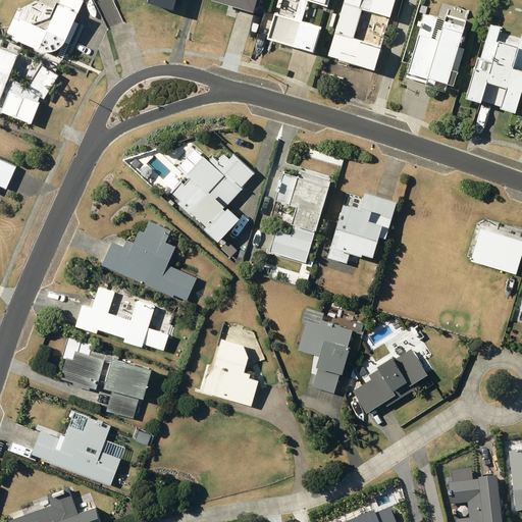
[(10,33),(9,35),(39,48),(42,49),(45,49),(49,49),(52,48),(55,47),(57,45),(60,43),(62,40),(68,43),(77,22),(71,19),(72,17),(73,17),(81,0),(57,0),(57,1),(44,28),(17,14),(16,18),(12,16),(6,31),(10,33)]
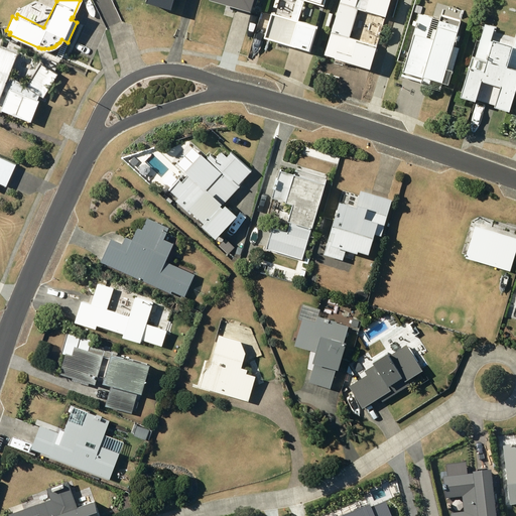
[(142,0),(143,1),(170,8),(172,0),(142,0)]
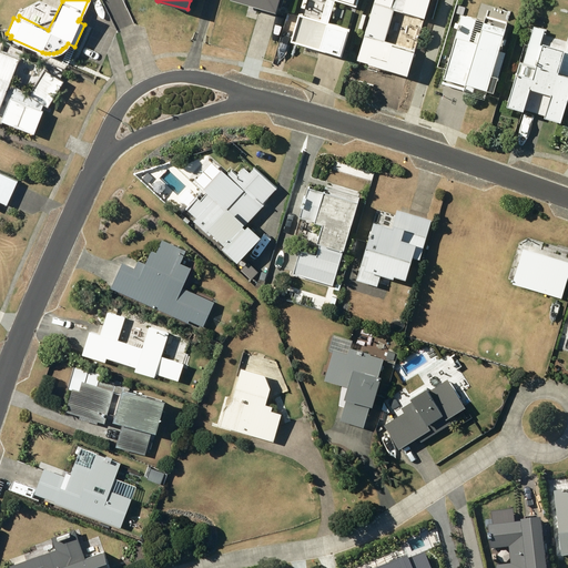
[(232,0),(232,1),(277,13),(281,0),(232,0)]
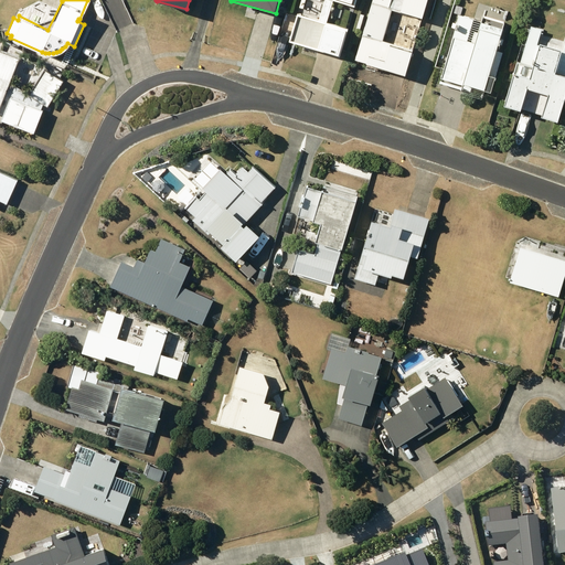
[(370,0),(353,57),(404,73),(412,49),(381,40),(391,8),(398,10),(398,9),(419,16),(424,0),(370,0)]
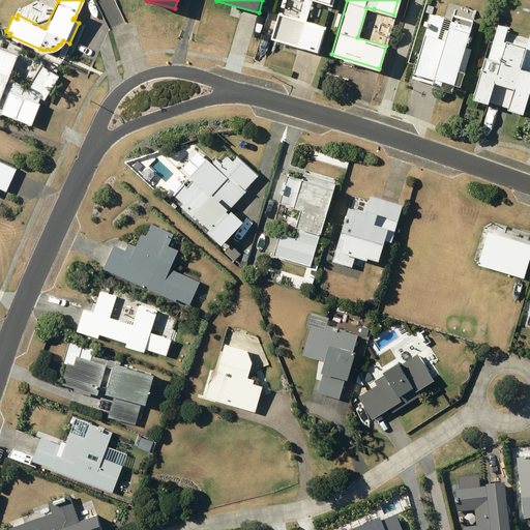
[(325,25),(276,11),(269,37),(317,51),(325,25)]
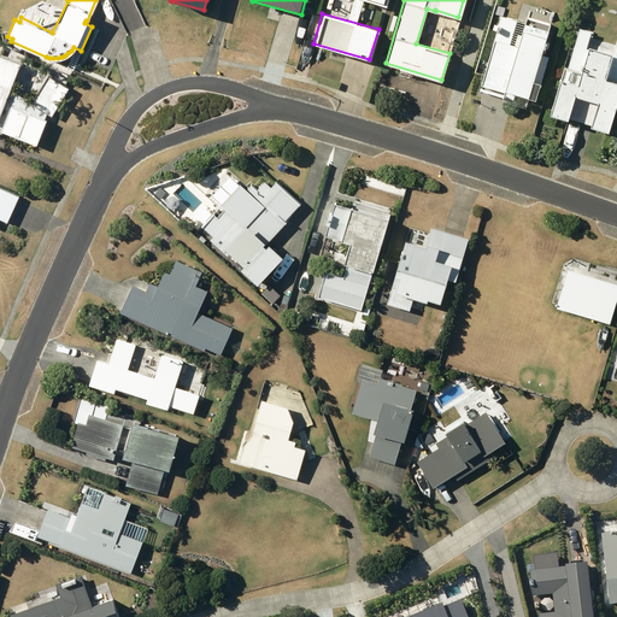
[(538,86),(530,83),(532,80),(540,82),(548,56),(540,53),(548,24),(526,17),(524,22),(516,19),(509,45),(494,40),(479,89),(500,97),(503,88),(534,98),(538,86)]
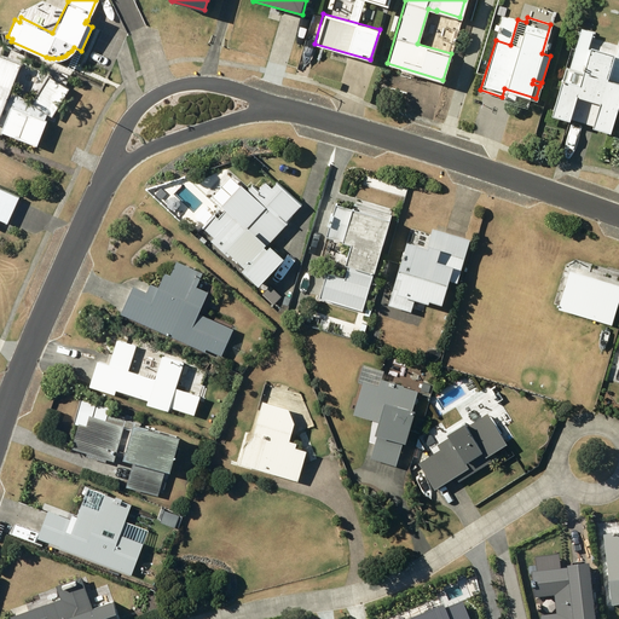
[(565,65),(550,111),(608,129),(618,93),(618,39),(615,51),(588,42),(591,30),(580,27),(568,67),(565,65)]
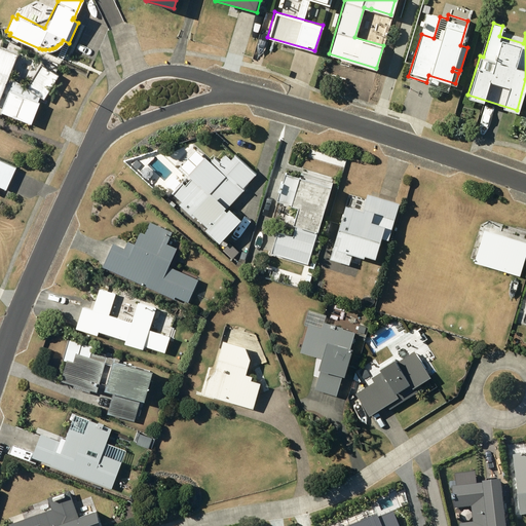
[(42,98),(57,74),(39,63),(25,86),(7,75),(16,52),(0,45),(0,106),(1,107),(0,108),(0,110),(30,122),(38,102),(37,101),(38,96),(42,98)]
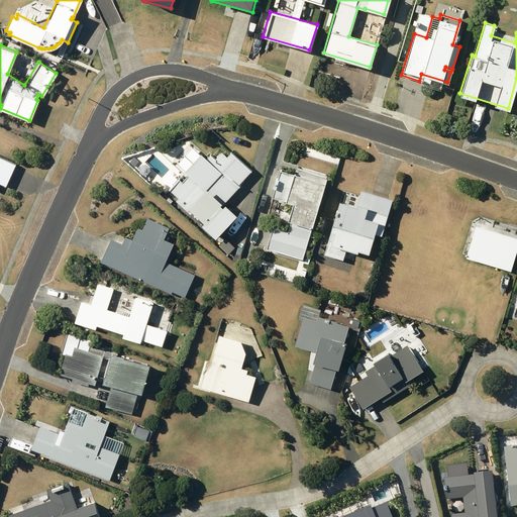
[(0,183),(4,186),(14,164),(0,157),(0,183)]
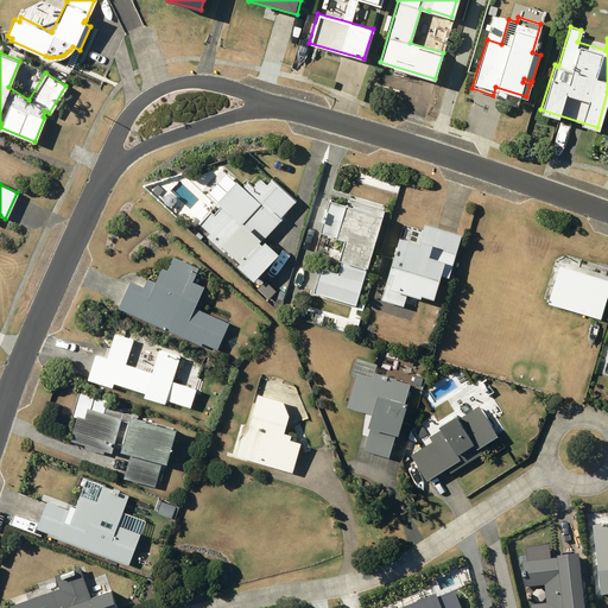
[(336,258),(341,259),(336,273),(320,267),(312,292),(354,304),(380,213),(328,197),(318,230),(342,238),(336,258)]
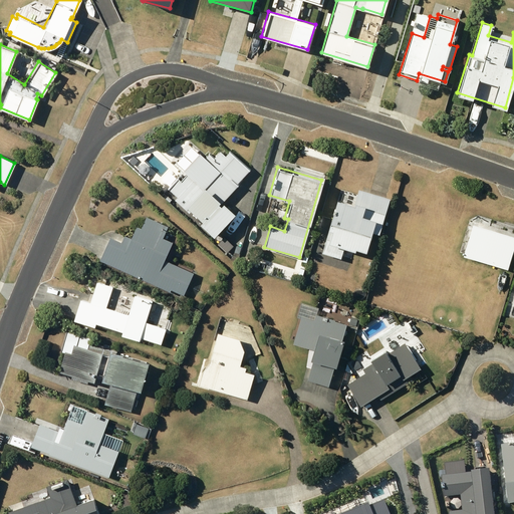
[(204,186),(186,206),(203,222),(202,223),(212,233),(218,227),(220,228),(234,213),(222,202),(220,204),(218,202),(219,201),(204,186)]
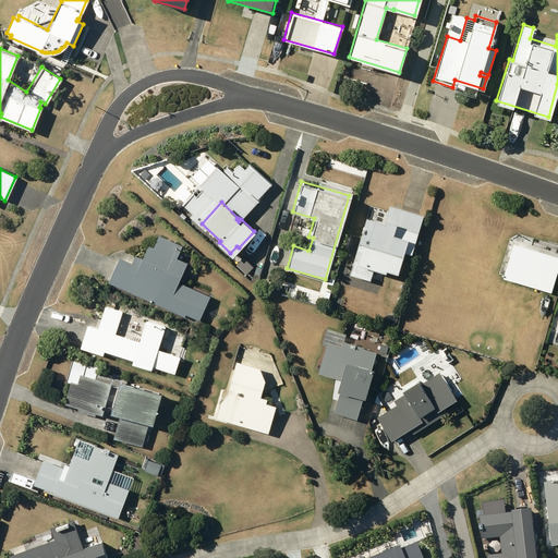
[(365,216),(348,275),(368,280),(373,268),(384,271),(385,269),(397,273),(402,251),(410,253),(422,214),(388,204),(384,221),(365,216)]
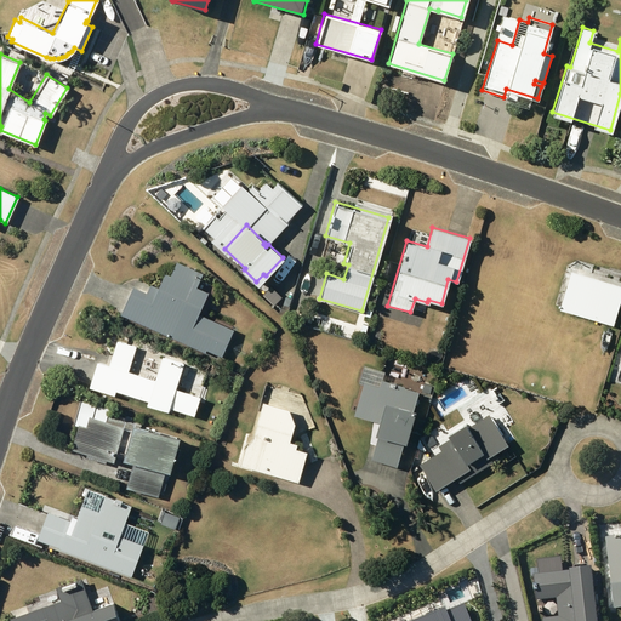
[(126,279),(117,305),(214,343),(226,314),(193,301),(199,285),(189,281),(195,266),(159,251),(144,286),(126,279)]
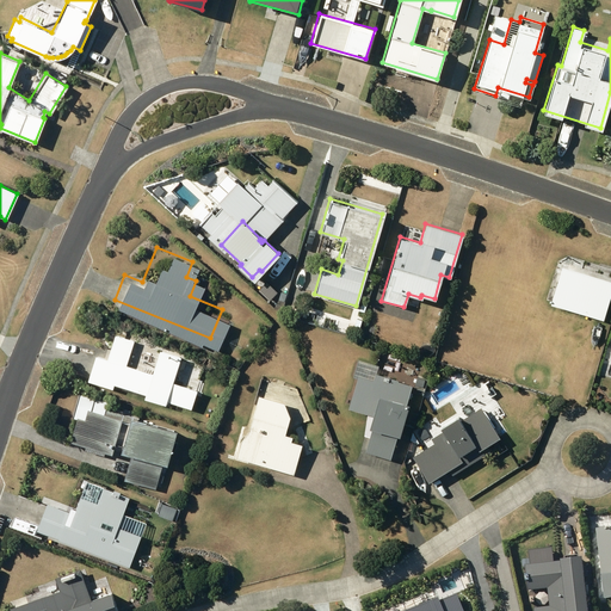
[(550,303),(603,319),(610,289),(610,279),(561,265),(550,303)]
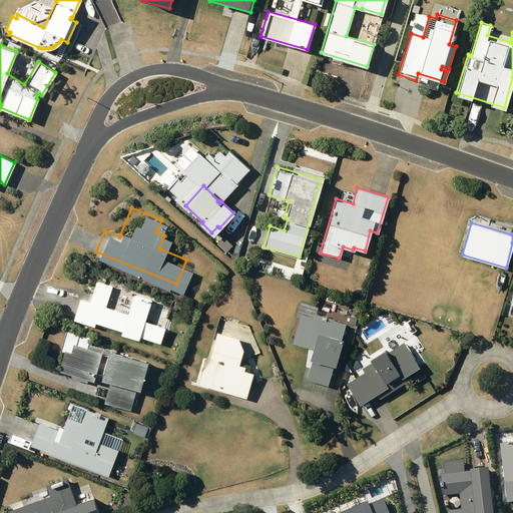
[(120,330),(119,334),(138,340),(138,337),(159,343),(164,327),(144,320),(150,299),(133,294),(127,313),(105,306),(111,285),(95,280),(89,301),(79,298),(72,319),(94,326),(95,323),(120,330)]
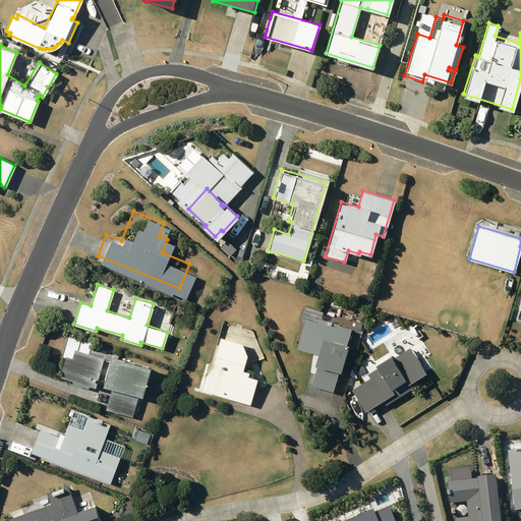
[(316,364),(310,385),(332,391),(338,370),(339,370),(347,344),(345,343),(350,328),(320,319),(317,324),(304,320),(296,347),(316,353),(313,363),(316,364)]
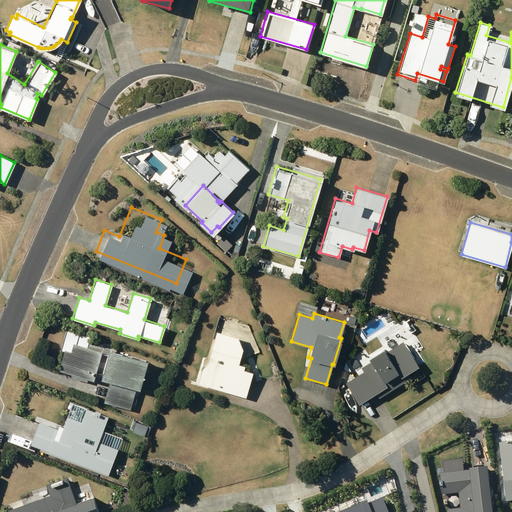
[(244,365),(237,364),(242,347),(236,337),(216,331),(207,359),(205,358),(198,383),(245,397),(252,372),(243,369),(244,365)]
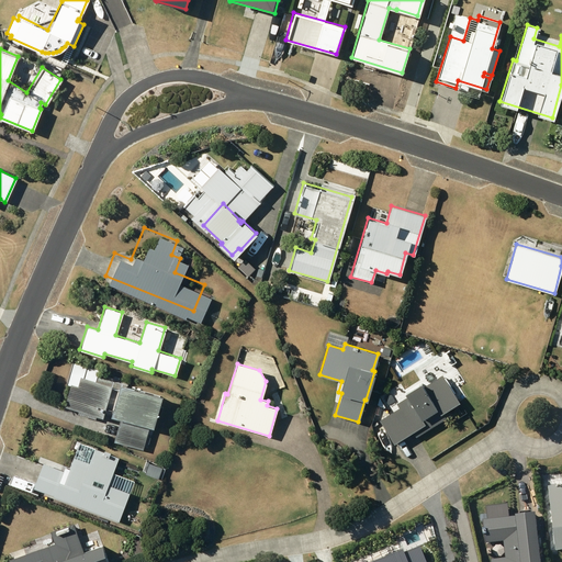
[(404,392),(407,396),(396,403),(398,407),(379,419),(393,442),(412,431),(415,436),(450,415),(446,409),(459,402),(441,373),(423,385),(419,382),(404,392)]
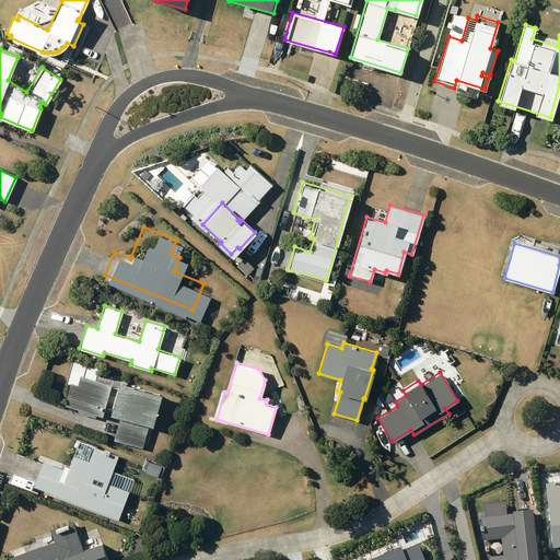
[(119,416),(113,439),(141,447),(148,424),(151,426),(160,395),(125,384),(125,383),(96,374),(95,378),(79,374),(77,383),(70,382),(62,404),(101,416),(104,406),(111,408),(108,412),(119,416)]
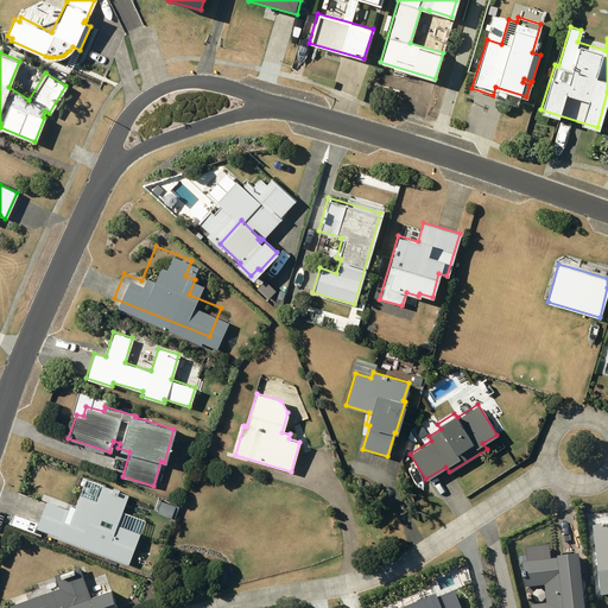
[(394,448),(401,449),(404,439),(397,437),(394,448)]
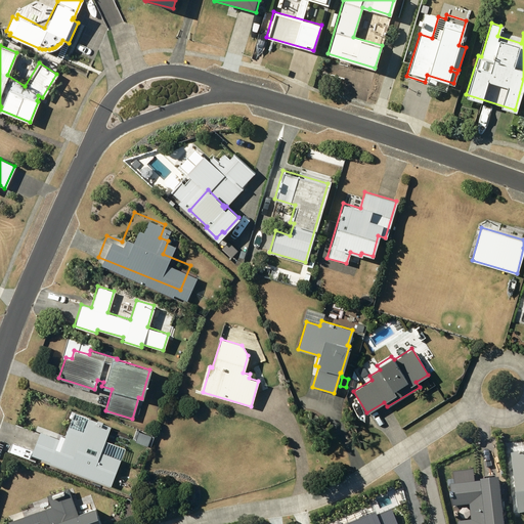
[(34,421),(26,443),(105,473),(116,446),(96,438),(103,419),(83,410),(79,421),(63,415),(57,430),(34,421)]
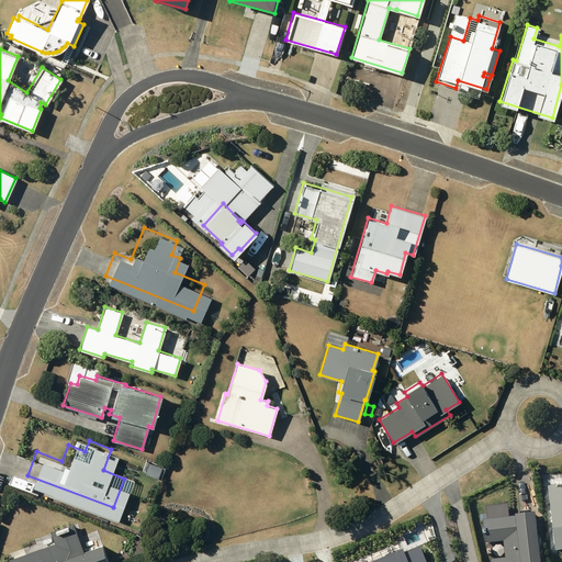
[(561,484),(547,486),(553,551),(561,550),(561,484)]
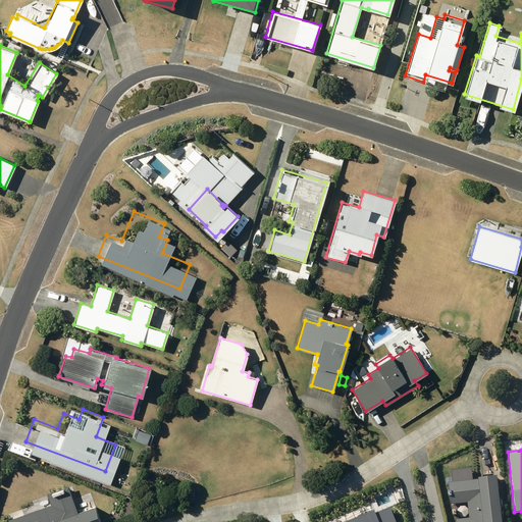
[(470,500),(472,520),(458,521),(503,521),(498,478),(450,484),(451,491),(449,491),(450,497),(451,497),(452,503),(470,500)]
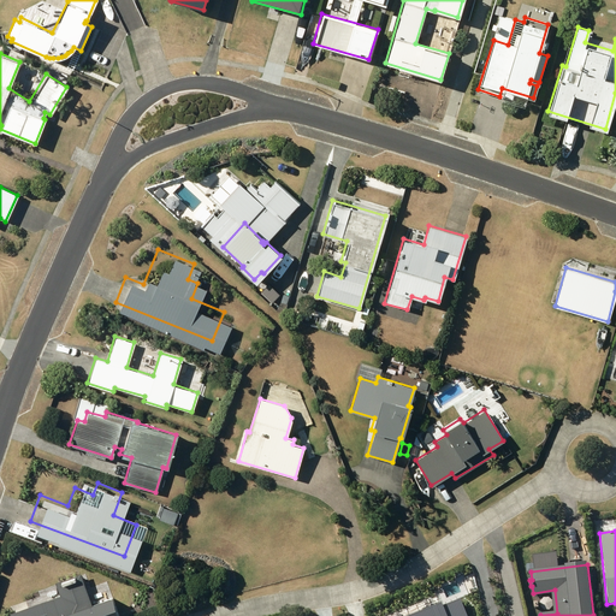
[(80,572),(5,599),(11,615),(88,615),(113,606),(107,588),(89,596),(80,572)]
